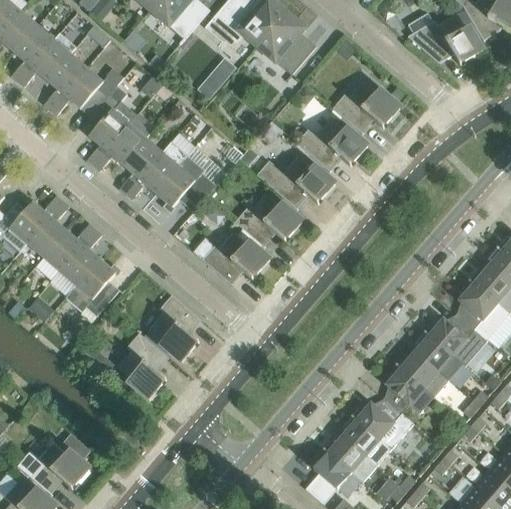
[(0,34),(20,11),(7,0),(0,0),(0,34)]
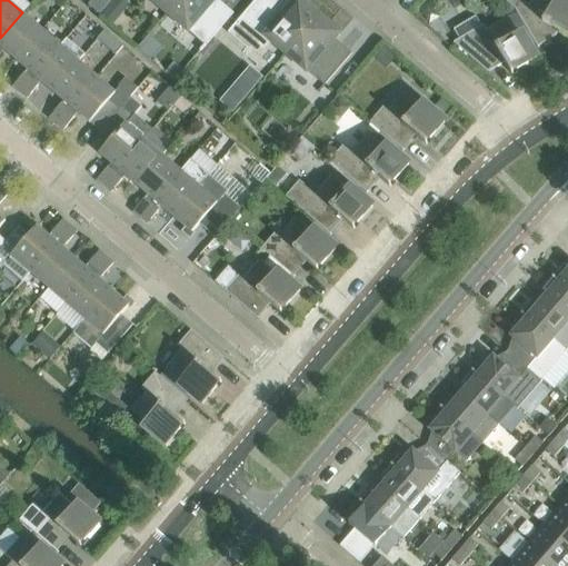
[(98,0),(91,9),(98,15),(109,2),(107,0),(98,0)]
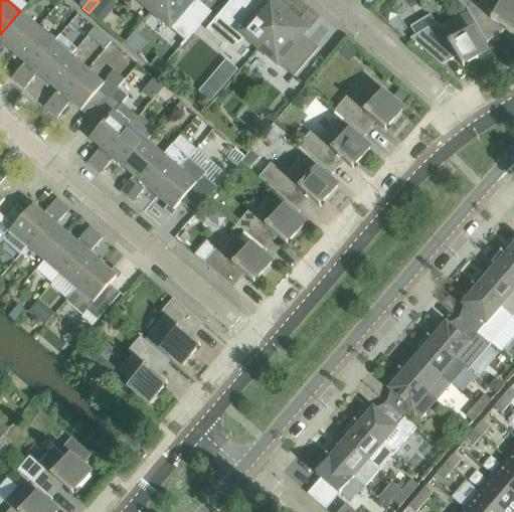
[(140,0),(151,9),(159,0),(140,0)]
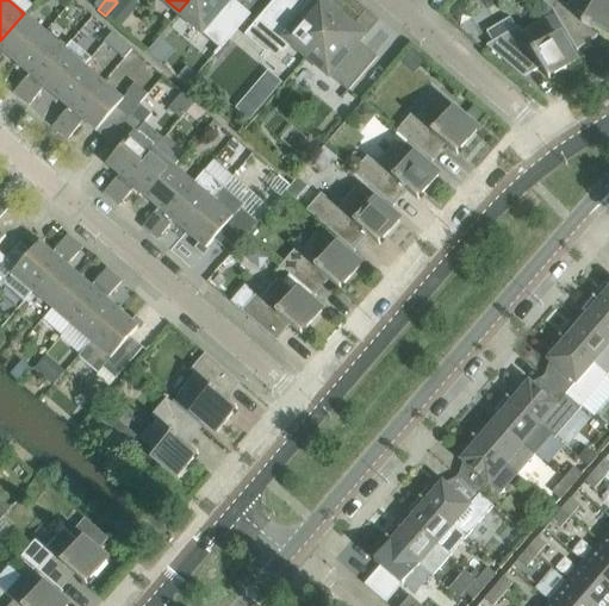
[(188,0),(179,11),(218,44),(212,51),(213,52),(246,16),(249,11),(248,10),(244,14),(228,0),(188,0)]
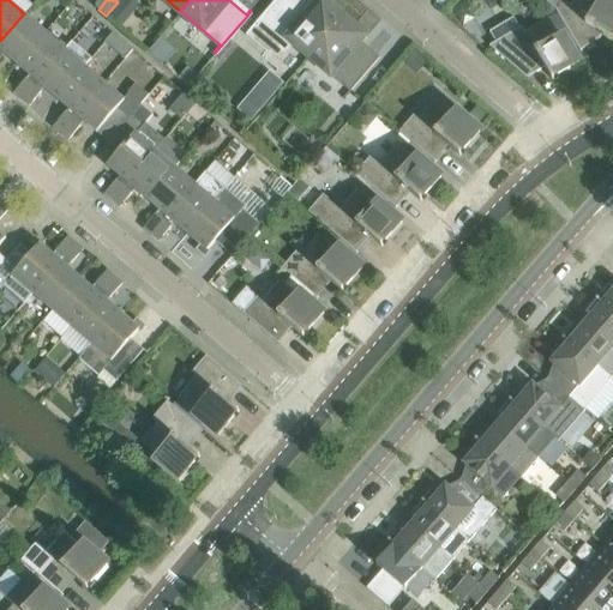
[(293,42),(307,54),(342,14),(325,0),(316,0),(312,5),(306,0),(271,0),(253,22),(245,31),(268,52),(269,52),(272,53),(276,53),(280,53),(282,52),(286,49),(287,48),(288,47),(290,44),(292,43),(293,42)]
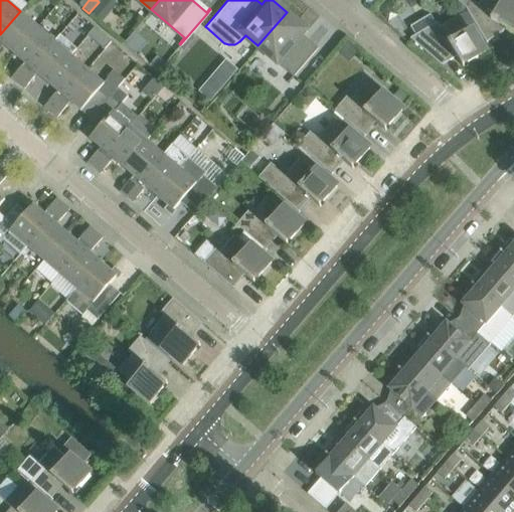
[(458,0),(465,6),(485,40),(502,30),(504,26),(513,31),(513,0),(479,0),(478,2),(474,0),(458,0)]
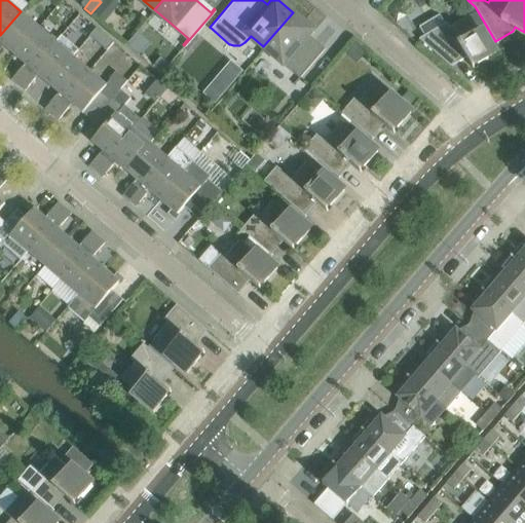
[(99,4),(92,12),(103,21),(109,12),(99,4)]
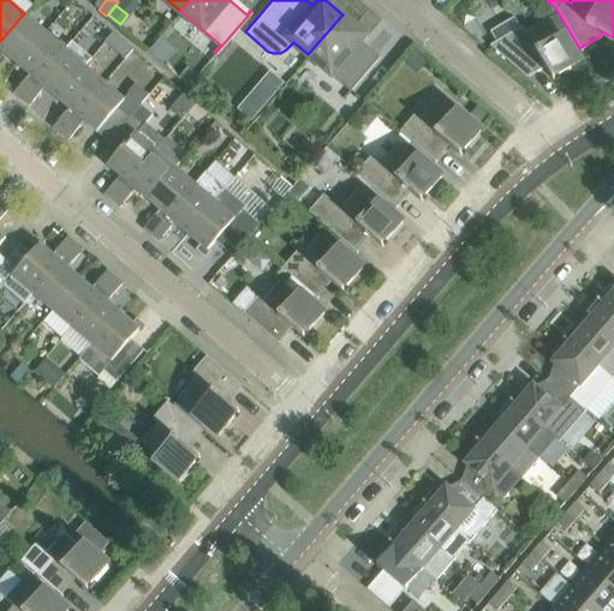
[(513,13),(488,29),(495,40),(489,43),(526,76),(544,65),(549,73),(552,77),(554,76),(558,73),(579,61),(572,48),(577,45),(556,11),(548,16),(548,15),(525,29),(522,23),(519,24),(513,13)]
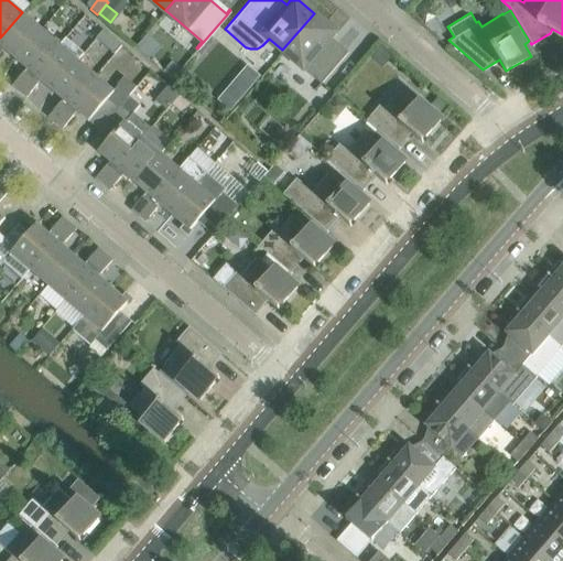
[(2,46),(15,57),(41,28),(22,12),(0,38),(0,51),(1,51),(0,51),(0,49),(2,46)]
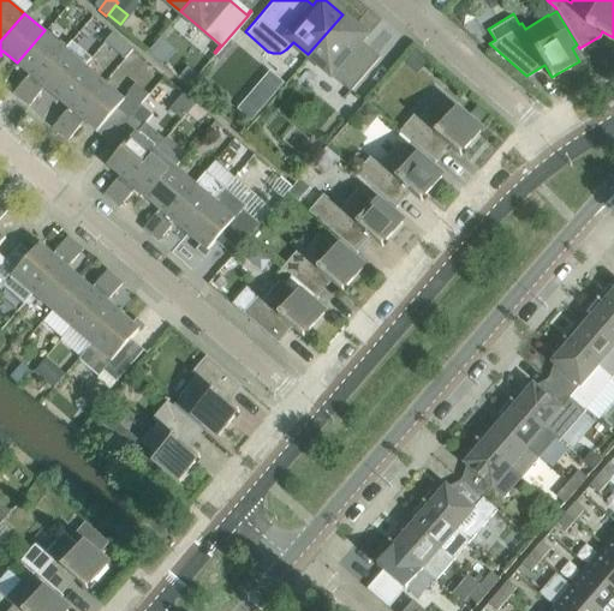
[(343,15),(308,54),(347,89),(343,95),(344,96),(379,54),(377,54),(374,59),(356,43),(363,35),(364,35),(365,34),(343,15)]
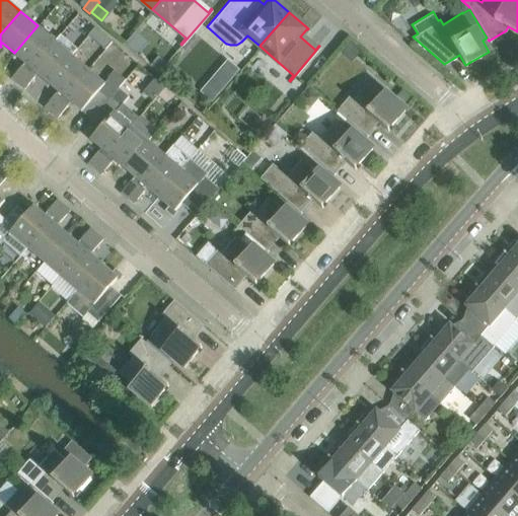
[(10,76),(17,82),(54,40),(38,25),(14,53),(25,62),(22,65),(21,64),(10,76)]
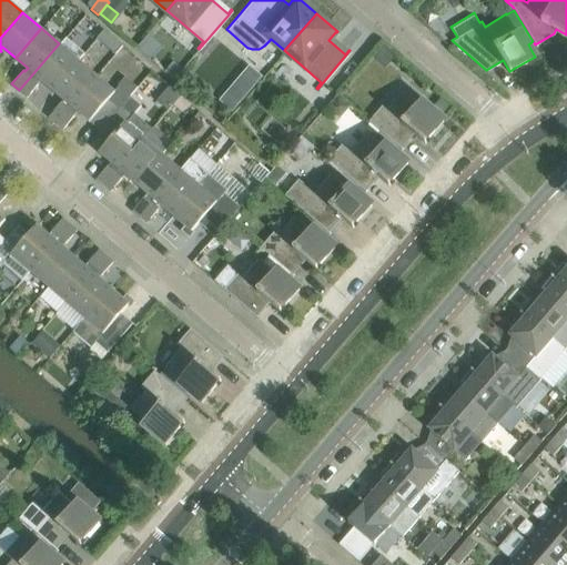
[(103,28),(95,37),(113,52),(121,43),(103,28)]
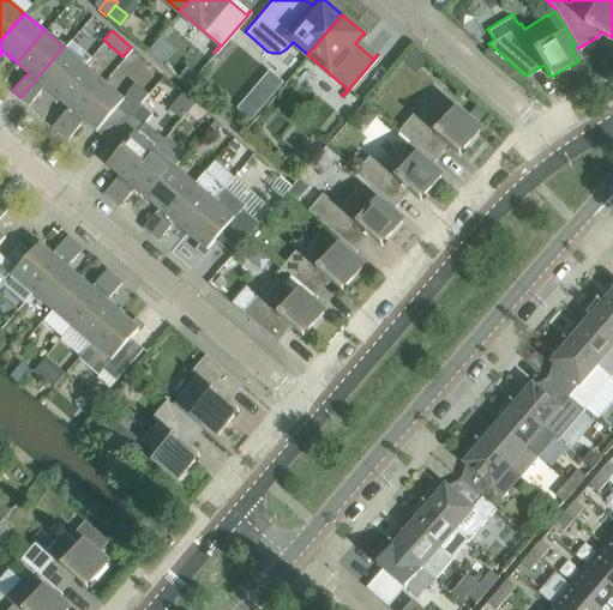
[(64,47),(20,97),(28,103),(40,89),(38,88),(42,84),(55,96),(83,64),(90,55),(71,38),(64,47)]
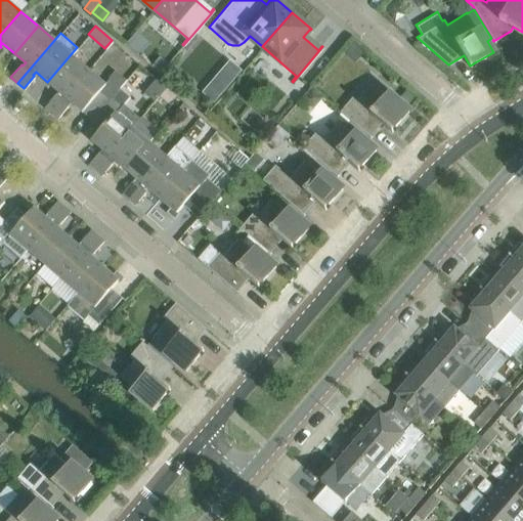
[(44,106),(51,112),(88,69),(71,54),(47,82),(58,91),(56,94),(55,94),(44,106)]
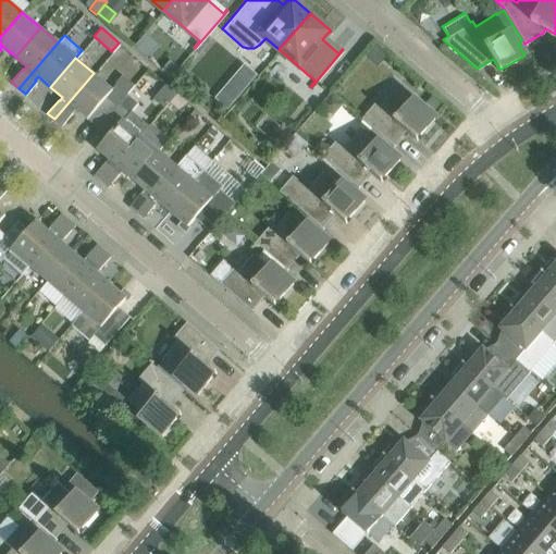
[(169,59),(162,66),(171,73),(176,66),(169,59)]
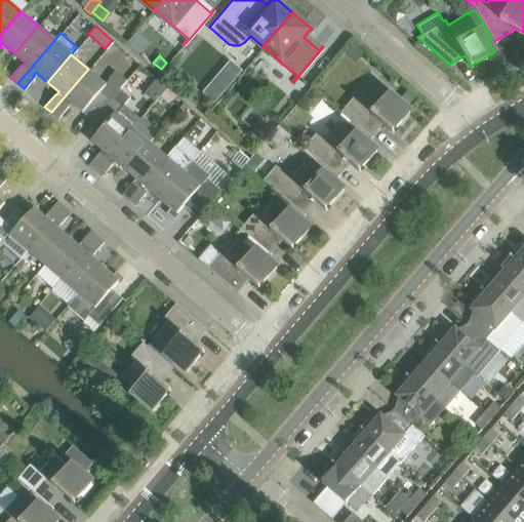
[(91,119),(119,87),(126,79),(115,70),(108,77),(109,78),(105,83),(88,69),(51,112),(57,117),(68,105),(67,104),(70,101),(81,111),(83,110),(92,117),(91,119)]
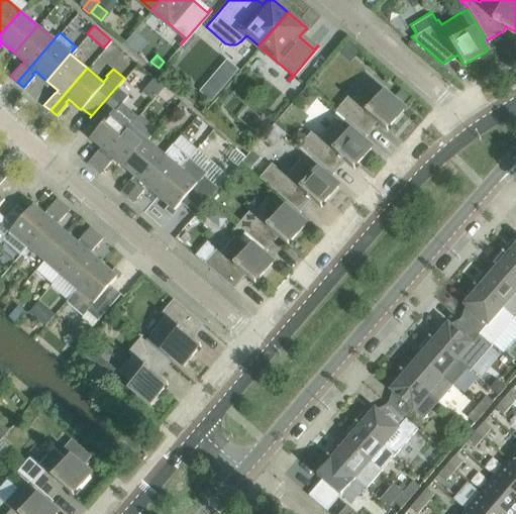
[(213,73),(198,90),(210,101),(225,83),(213,73)]
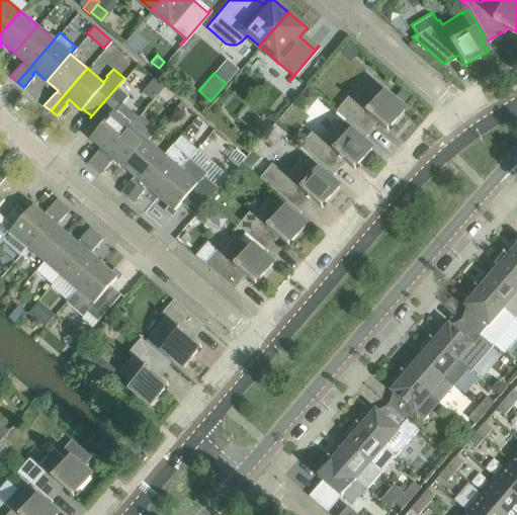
[(388,127),(391,124),(404,108),(383,91),(382,93),(367,80),(352,98),(348,94),(336,109),(365,135),(377,121),(383,126),(386,130),(388,127)]
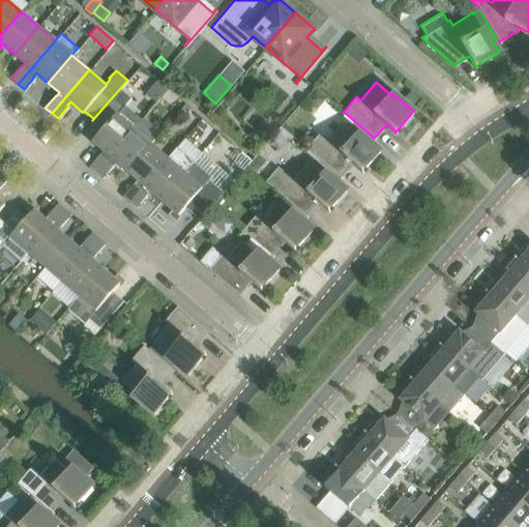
[(99,153),(89,166),(96,172),(133,128),(142,118),(124,104),(130,96),(120,88),(92,120),(93,120),(94,119),(103,127),(91,140),(104,151),(100,154),(99,153)]
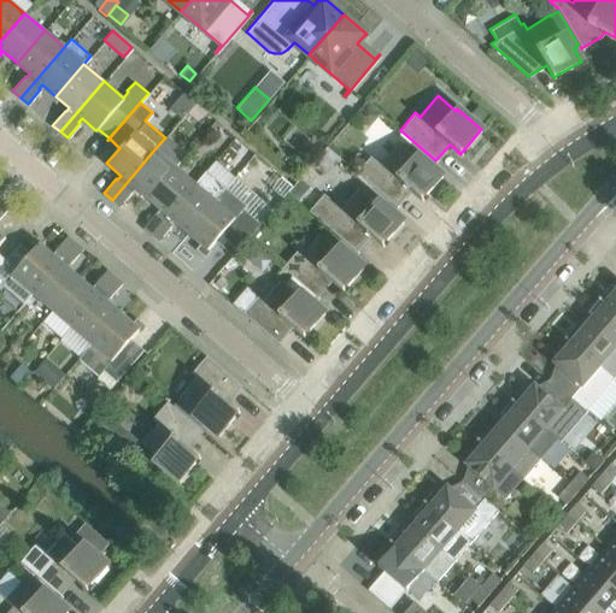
[(367,105),(357,115),(368,124),(377,113),(367,105)]
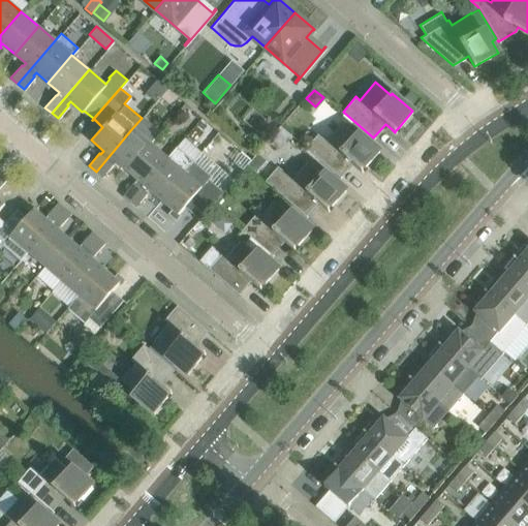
[(115,160),(126,169),(150,143),(160,130),(143,116),(142,118),(132,128),(96,172),(101,177),(113,164),(112,163),(115,160)]
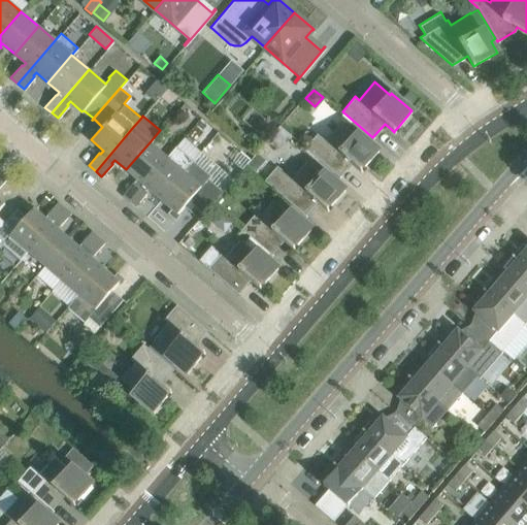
[(200,117),(195,123),(203,129),(208,123),(200,117)]
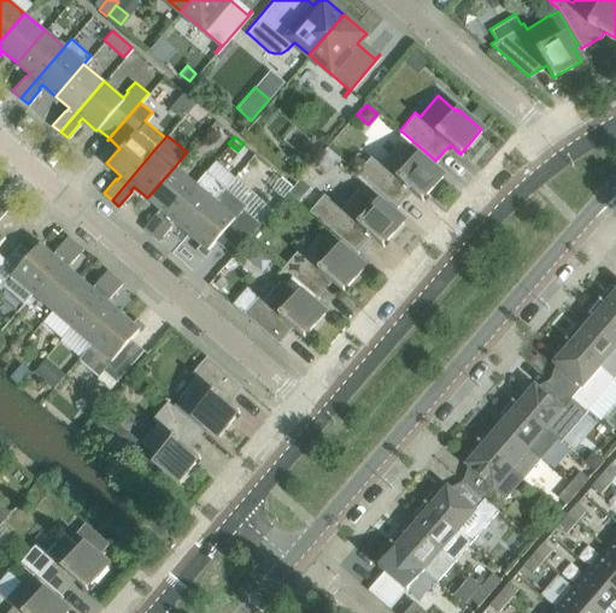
[(422,198),(426,194),(441,175),(418,154),(416,157),(398,142),(380,163),(371,154),(356,171),(397,206),(410,190),(418,196),(421,199),(422,198)]
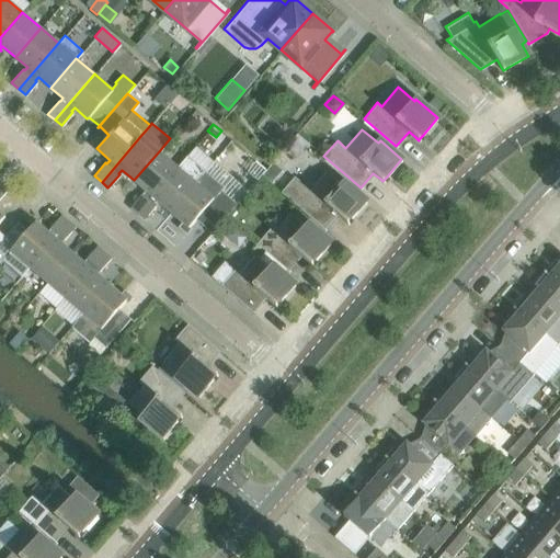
[(297,133),(286,146),(298,157),(309,144),(297,133)]
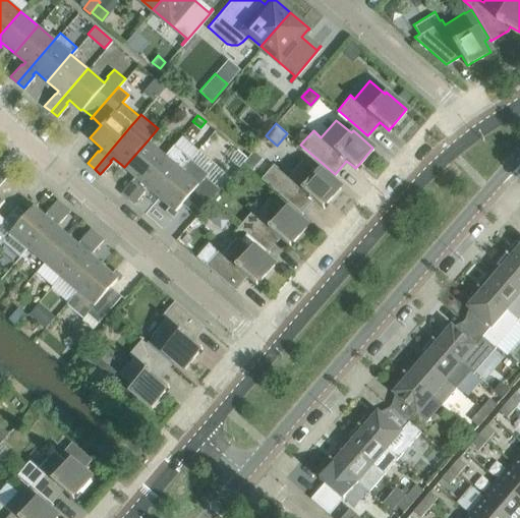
[(121,191),(127,197),(164,155),(148,140),(124,167),(135,177),(132,180),(131,179),(121,191)]
